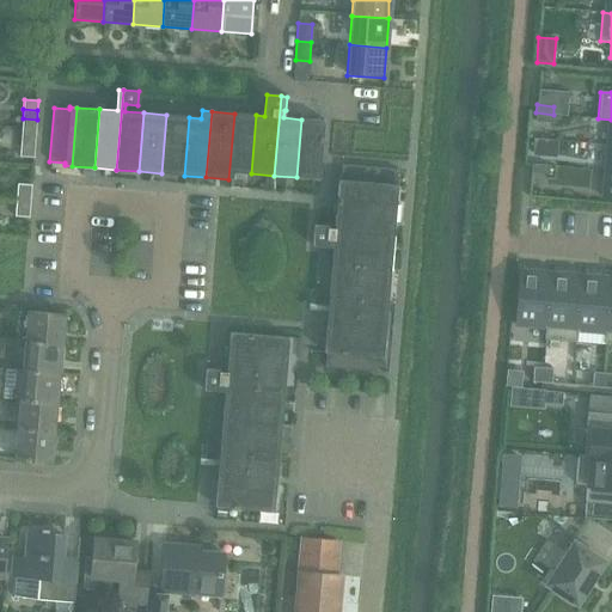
[(536,112),(536,122),(552,123),(554,115),(536,112)]
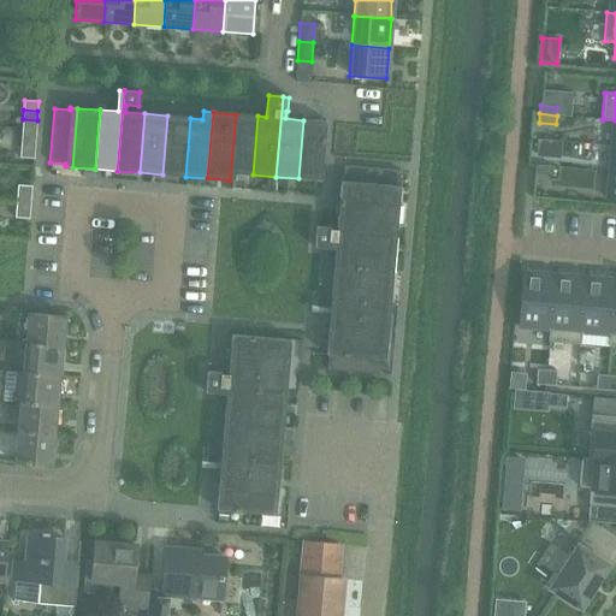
[(236,114),(230,181),(234,181),(235,173),(253,175),(258,116),(236,114)]
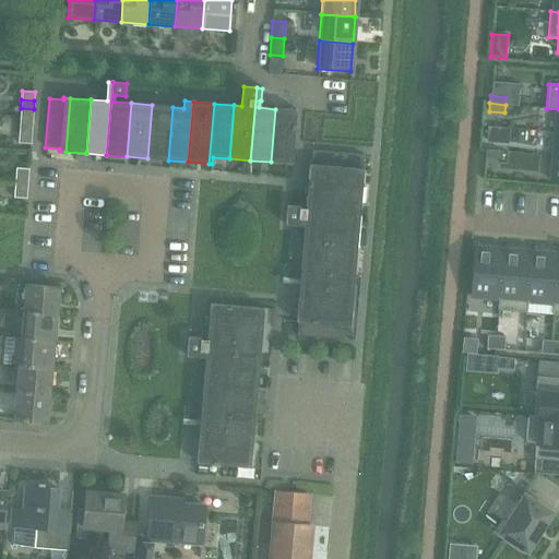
[(152,105),(147,158),(168,161),(173,107),(152,105)]
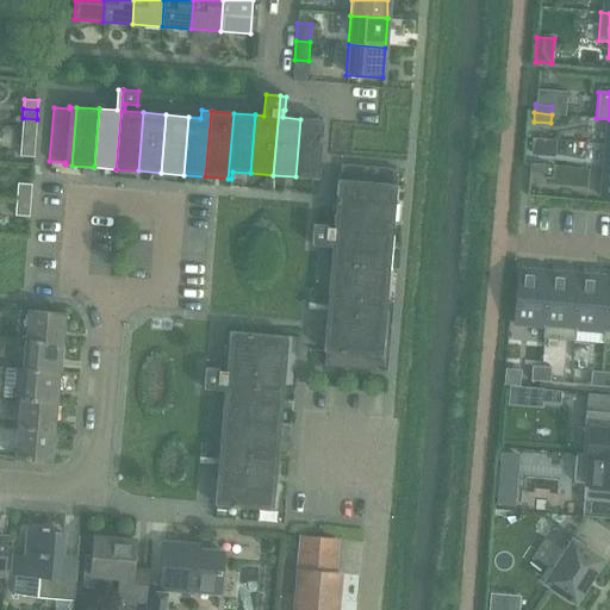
[(23,118),(22,128),(36,129),(37,119),(23,118)]
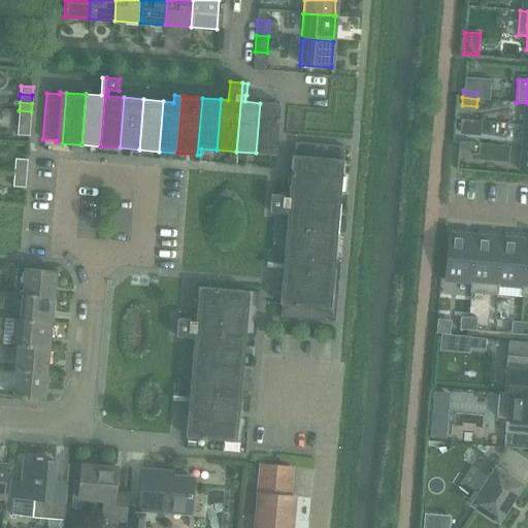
[(527,103),(516,102),(516,103),(526,104),(524,125),(527,125),(527,103)]
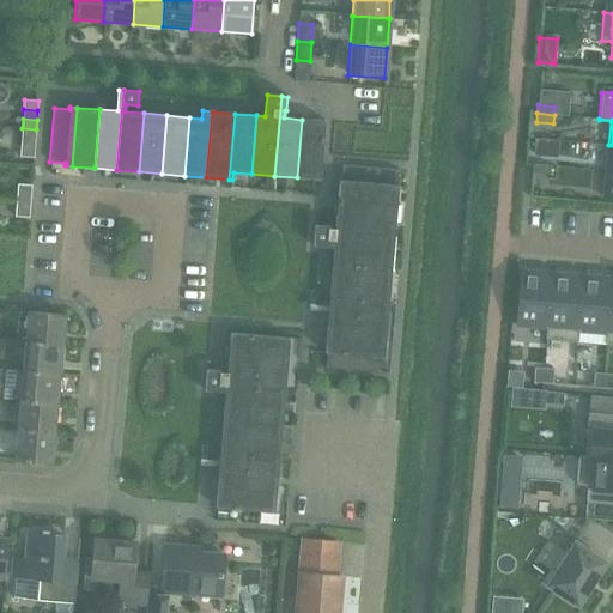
[(302,120),(297,177),(319,180),(325,121),(302,120)]
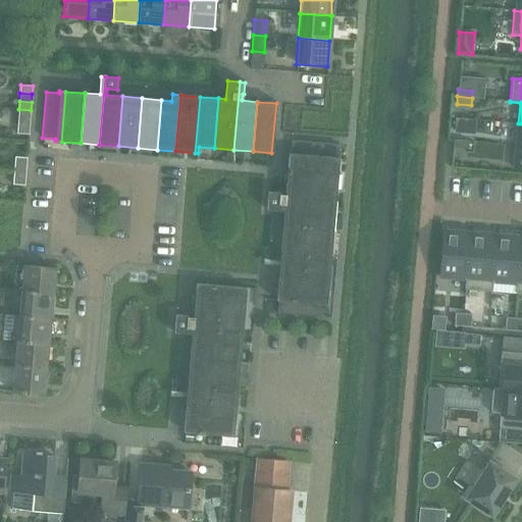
[(18,109),(17,117),(30,118),(31,110),(18,109)]
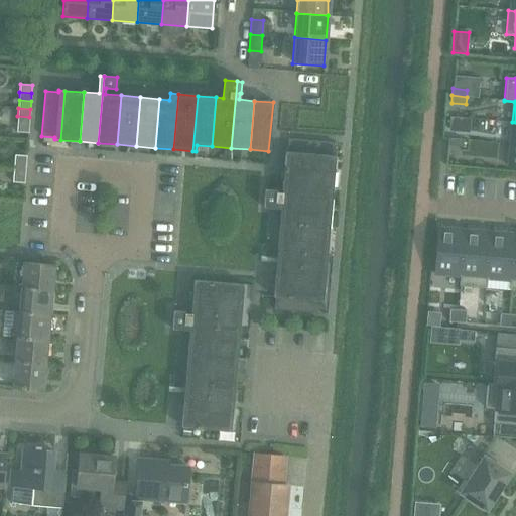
[(17,116),(17,124),(29,125),(29,117),(17,116)]
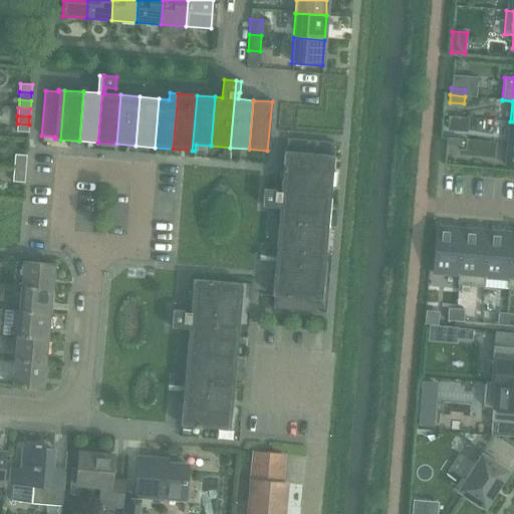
[(449,116),(447,129),(467,131),(468,118),(449,116)]
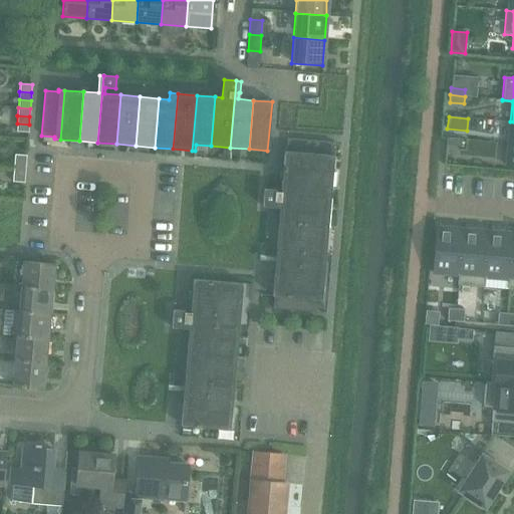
[(16,132),(28,133),(29,124),(17,123),(16,132)]
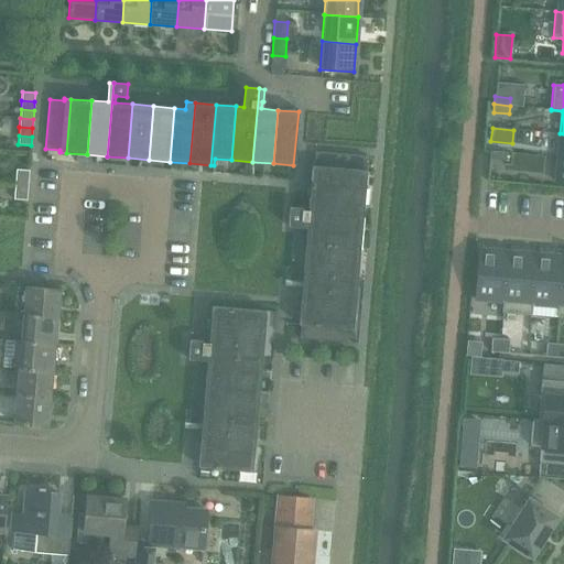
[(490,151),(489,160),(505,161),(506,153),(490,151)]
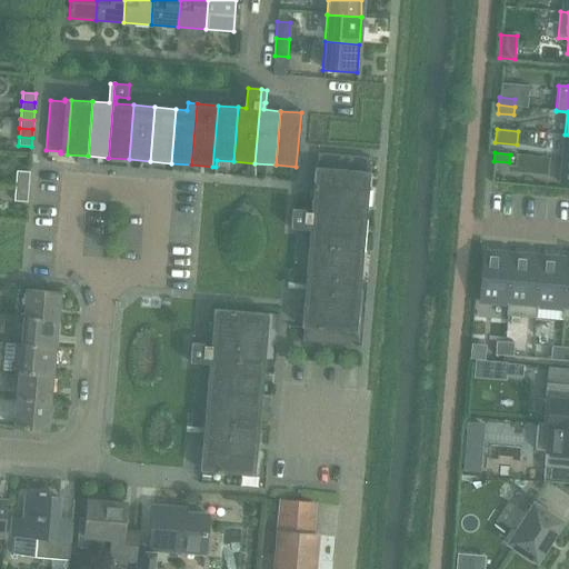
[(315,168),(315,177),(368,181),(369,172),(368,172),(369,158),(318,153),(316,168),(315,168)]
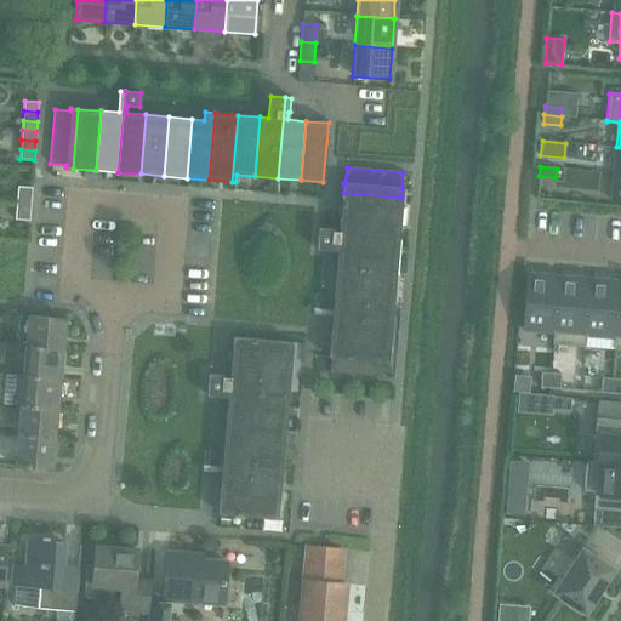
[(343,193),(341,218),(400,224),(402,198),(343,193)]
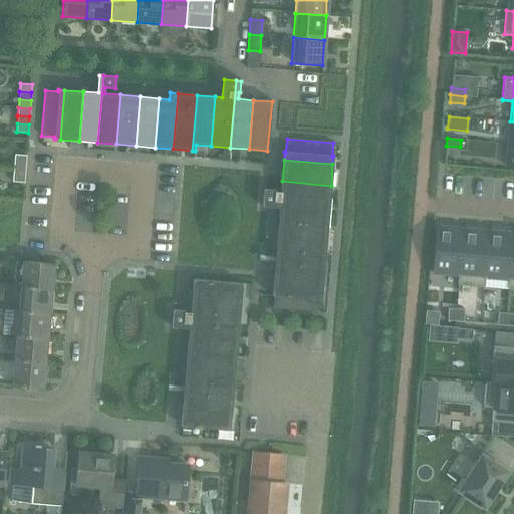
[(263,189),(262,201),(329,207),(331,186),(282,181),(281,192),(275,191),(275,190),(263,189)]
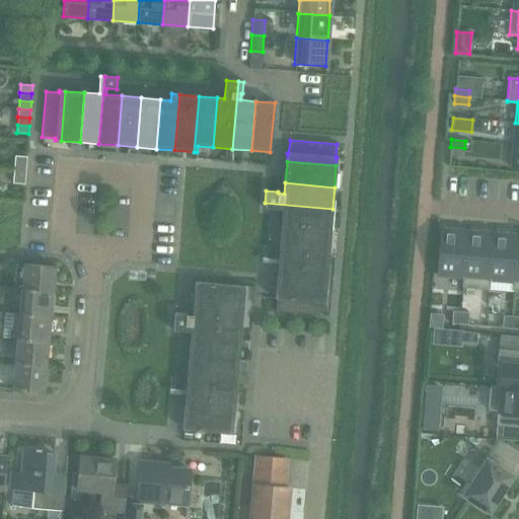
[(282,210),(281,226),(330,230),(332,209),(265,203),(265,209),(282,210)]
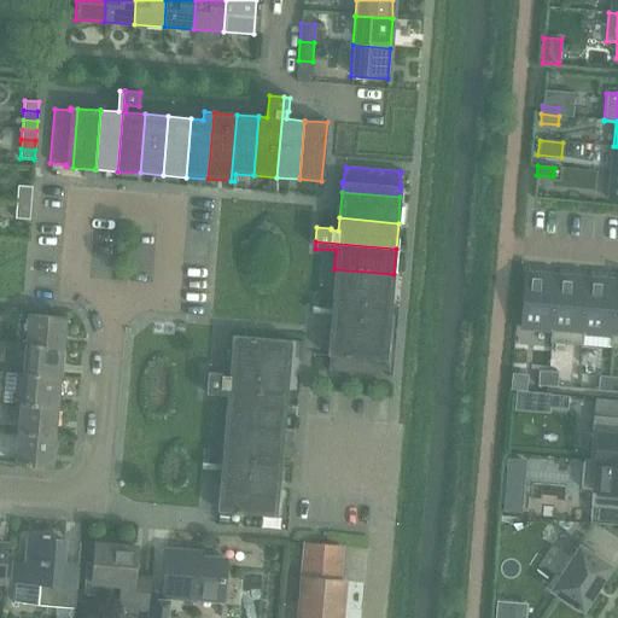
[(334,269),(332,295),(391,299),(394,274),(334,269)]
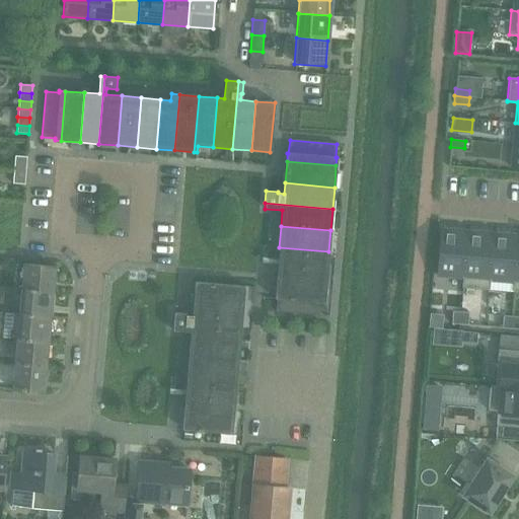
[(467,232),(441,229),(437,275),(462,278),(461,287),(462,287),(467,232)]
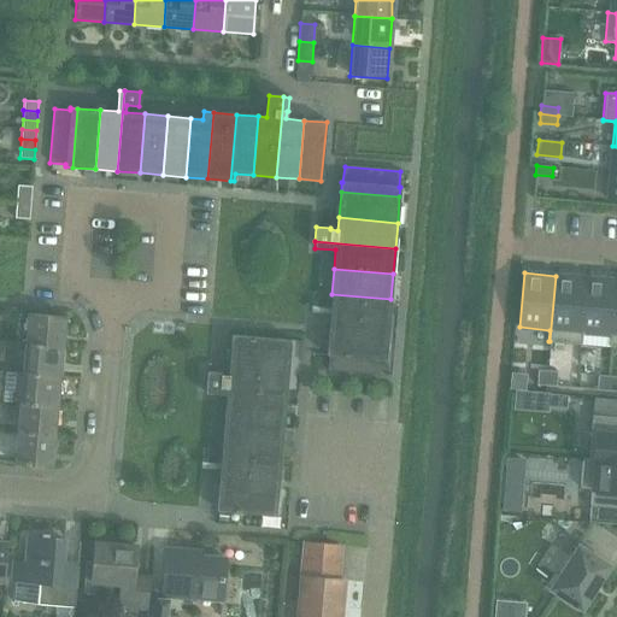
[(556,276),(550,341),(580,345),(586,278),(556,276)]
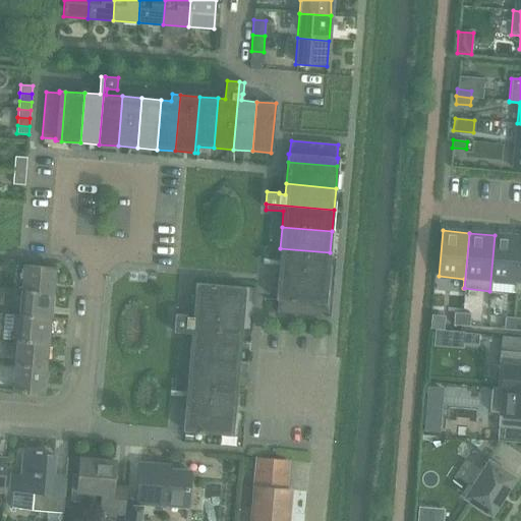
[(515,283),(514,293),(516,293),(520,237),(495,235),(489,291),(490,291),(491,281),(515,283)]
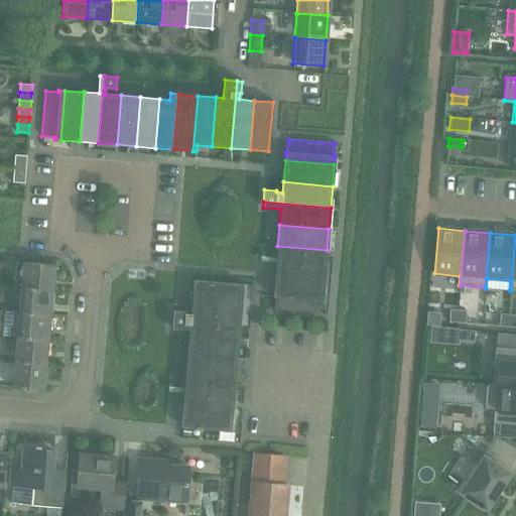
[(277,246),(275,267),(325,271),(327,250),(277,246)]
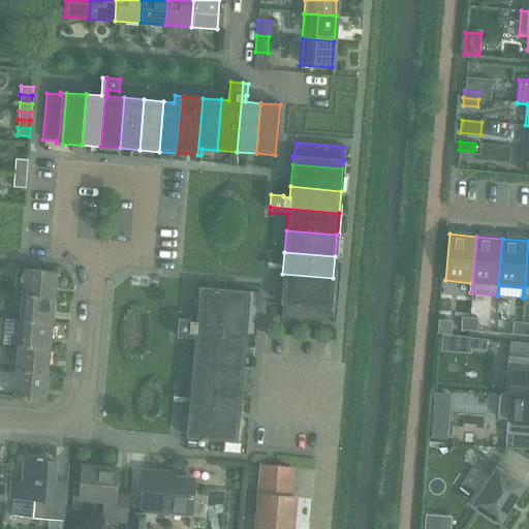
[(24,270),(22,296),(53,299),(55,272),(24,270)]
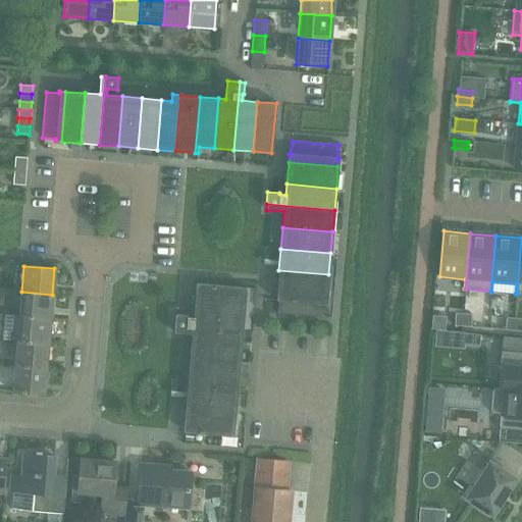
[(278,270),(276,292),(327,296),(328,274),(278,270)]
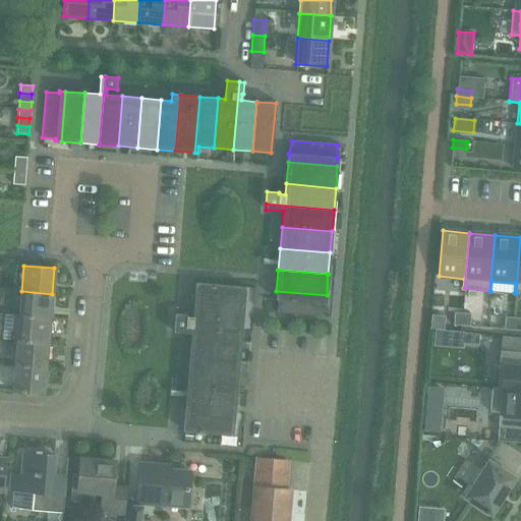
[(195,283),(194,302),(243,306),(245,287),(195,283)]
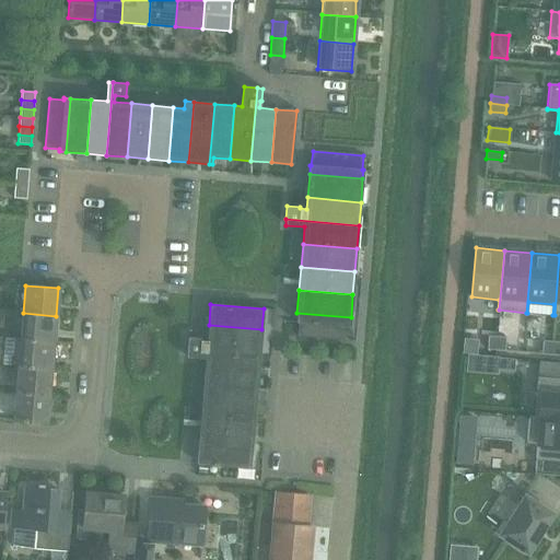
[(23,313),(21,339),(4,337),(4,339),(54,343),(56,316),(23,313)]
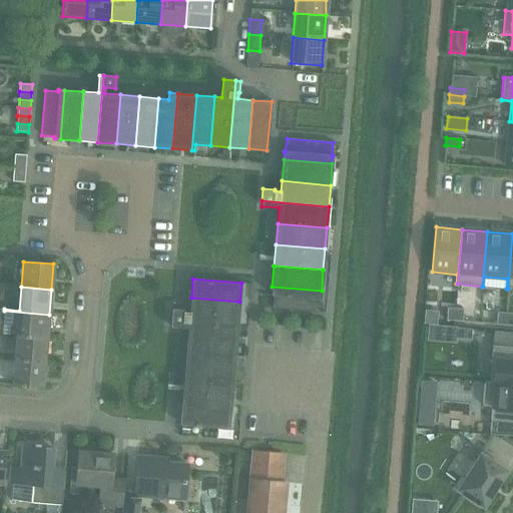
[(274,296),(273,308),(317,312),(318,300),(321,300),(322,291),(272,287),(272,296),(274,296)]
